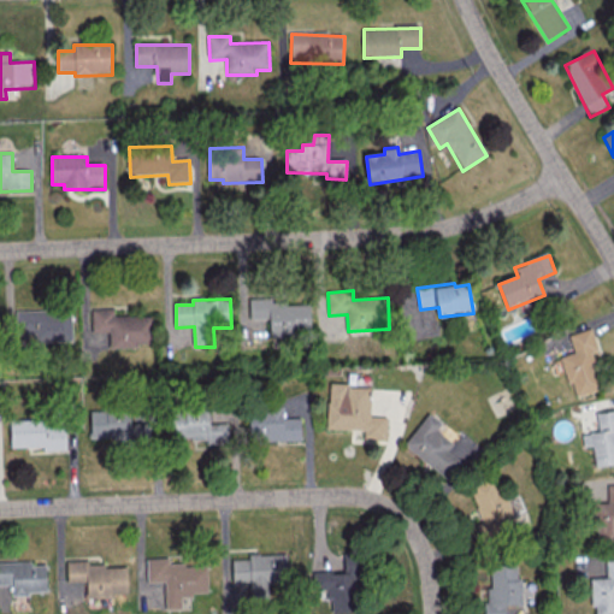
[(251,301),(252,322),(271,320),(271,338),(312,337),(311,306),(287,307),(285,300),(251,301)]
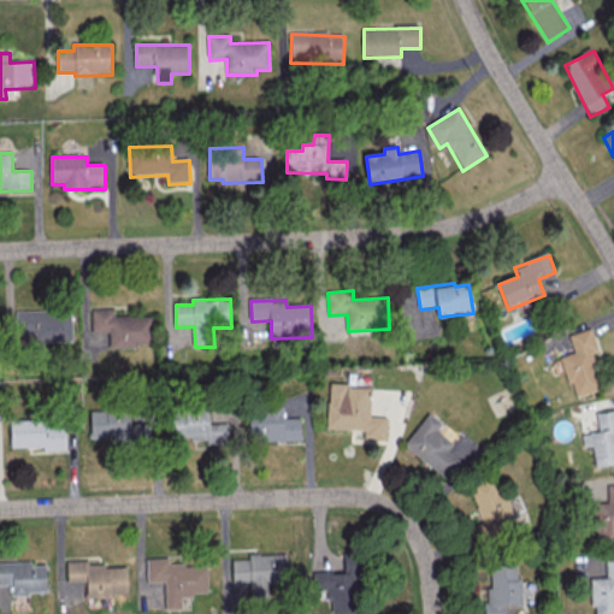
[(93,334),(111,334),(111,349),(139,348),(139,344),(153,344),(153,318),(114,318),(114,310),(93,311),(93,334)]
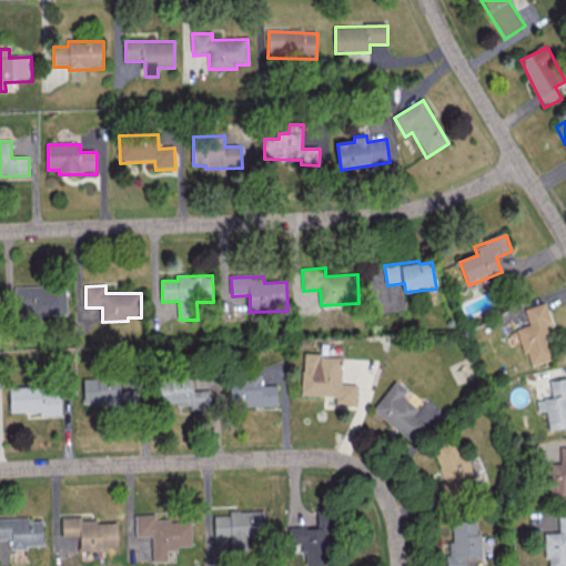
[(16,287),(16,309),(33,309),(33,316),(68,316),(67,286),(16,287)]
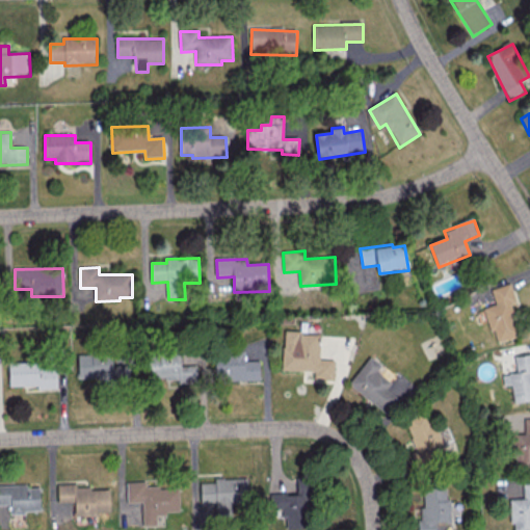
[(520,338),(510,307),(518,305),(511,285),(492,290),(497,306),(484,310),(492,334),(496,332),(499,344),(520,338)]
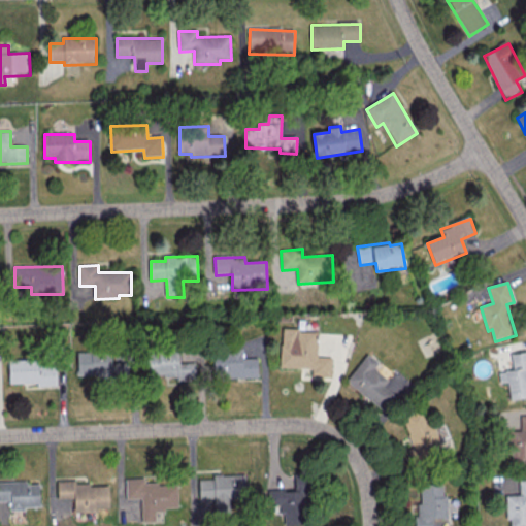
[(282,368),(313,369),(313,377),(332,379),(332,359),(318,358),(318,331),(283,330),(282,368)]
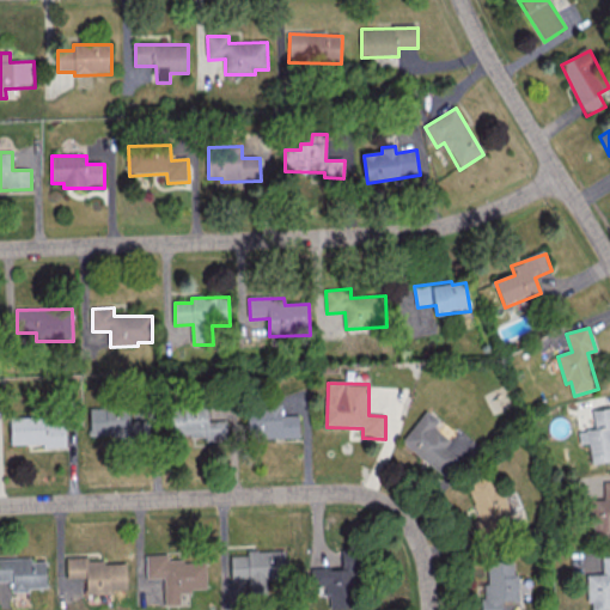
[(299,416),(282,418),(281,407),(248,408),(249,440),(300,439),(299,416)]
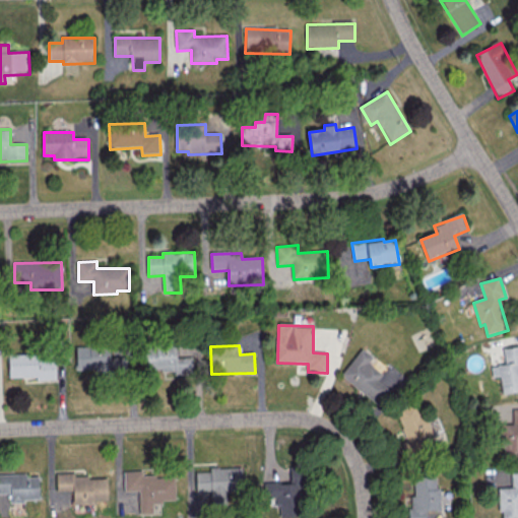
[(76,371),(126,372),(126,358),(111,358),(111,348),(77,347),(76,371)]
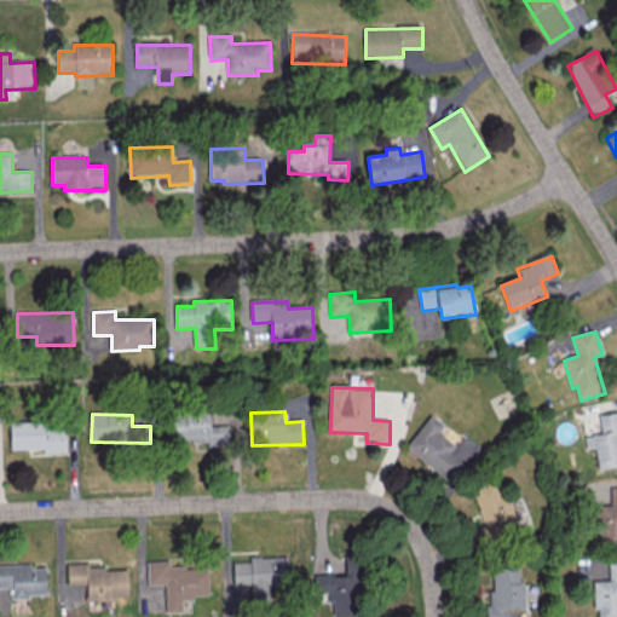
[(230,426),(211,427),(211,414),(171,416),(172,444),(208,443),(208,448),(231,448),(230,426)]
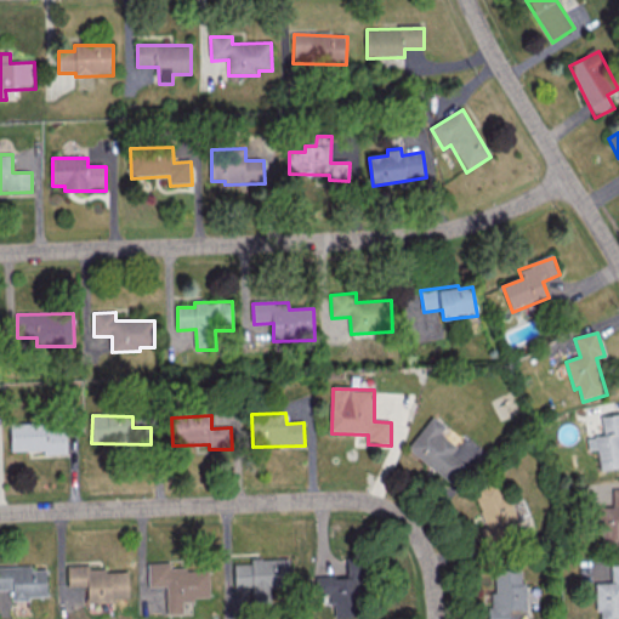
[(605,437),(588,439),(590,453),(598,452),(601,472),(618,469),(618,415),(602,418),(605,437)]
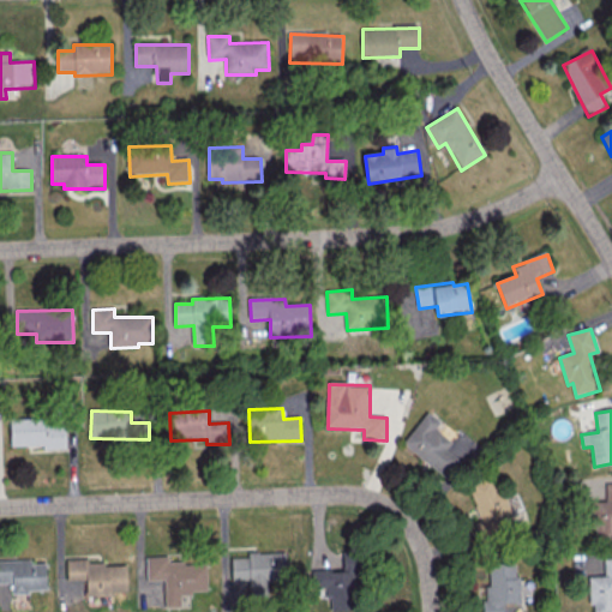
[(441,424),(429,414),(403,444),(448,481),(462,462),(448,450),(453,444),(436,430),(441,424)]
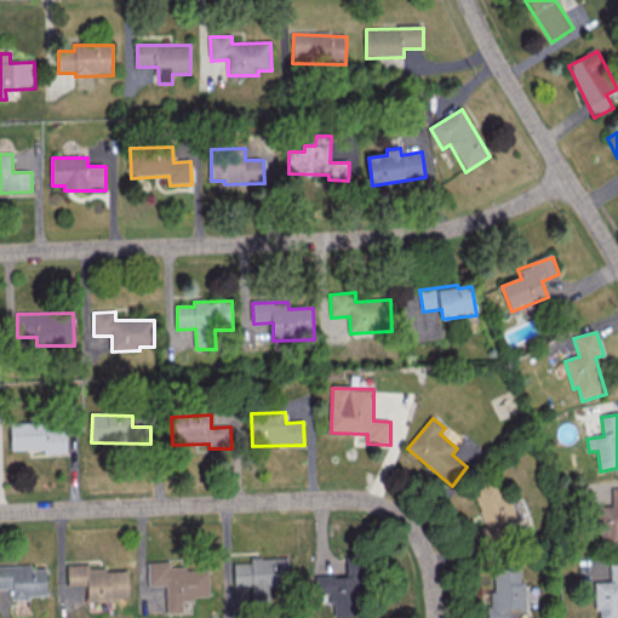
[(11,452),(45,451),(45,455),(68,455),(67,424),(11,425),(11,452)]
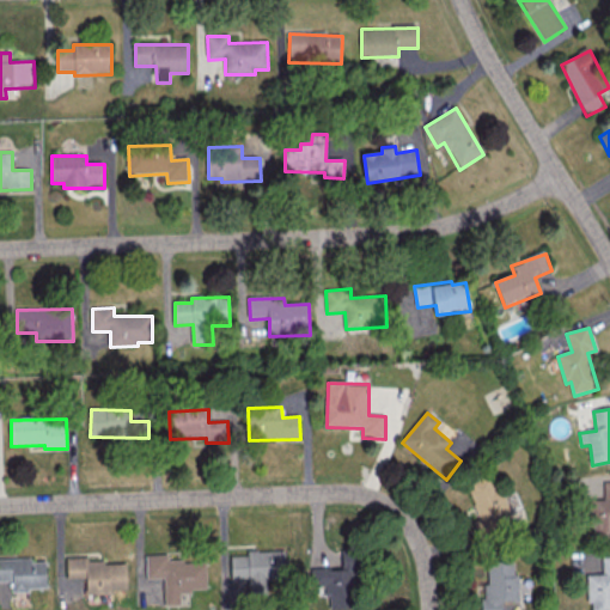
[(609,482),(605,483),(605,501),(590,501),(591,542),(609,541),(609,482)]
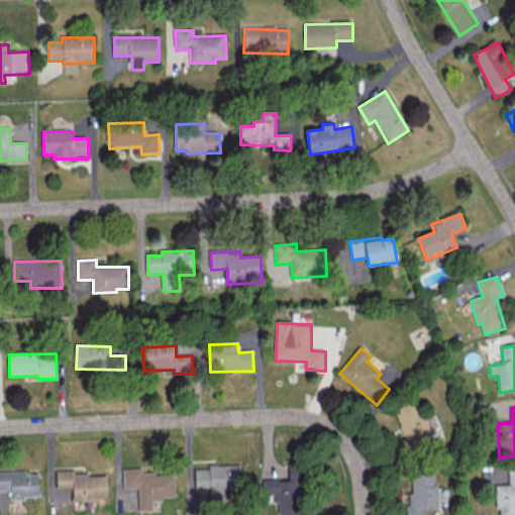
[(241,466),(210,467),(210,470),(195,471),(196,490),(210,489),(211,505),(226,505),(225,490),(242,489),(241,466)]
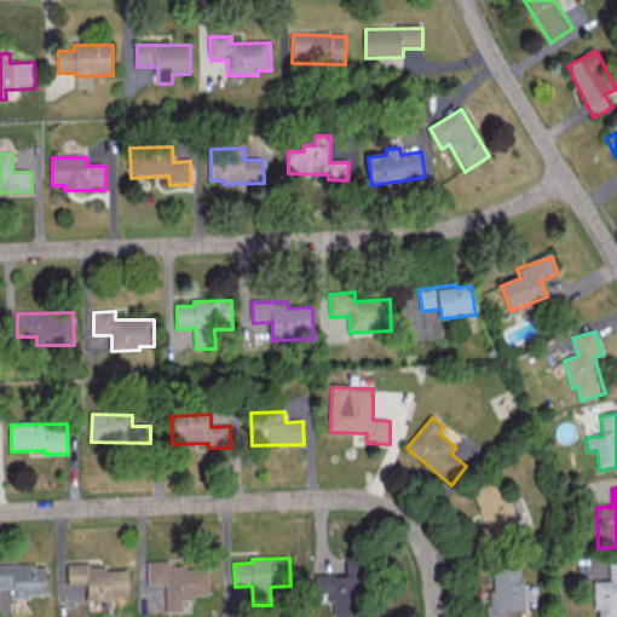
[(316,577),(316,594),(333,594),(333,616),(364,616),(363,560),(346,560),(347,577),(316,577)]
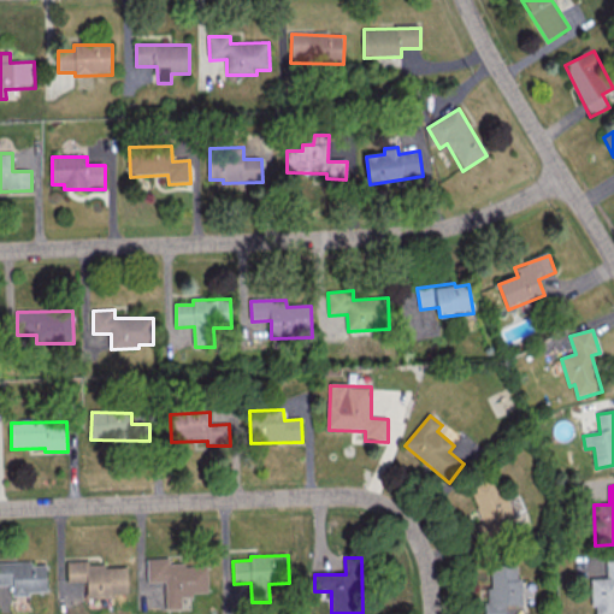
[(210,596),(208,566),(170,567),(170,560),(148,560),(148,584),(166,583),(166,610),(182,610),(182,596),(210,596)]
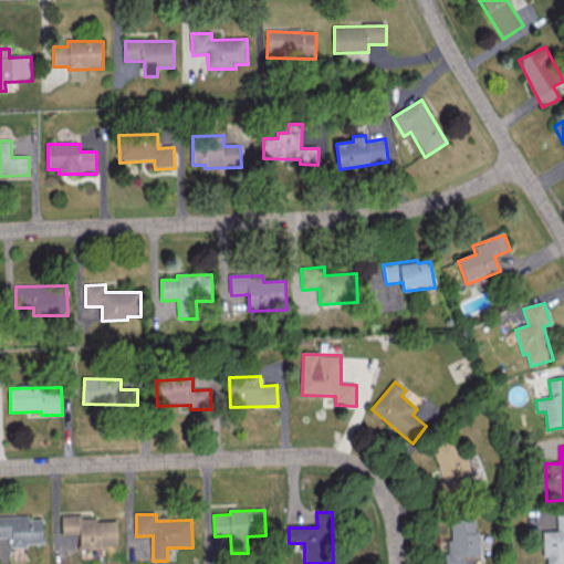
[(543,533),(544,560),(547,560),(547,563),(563,563),(563,515),(557,517),(559,532),(543,533)]
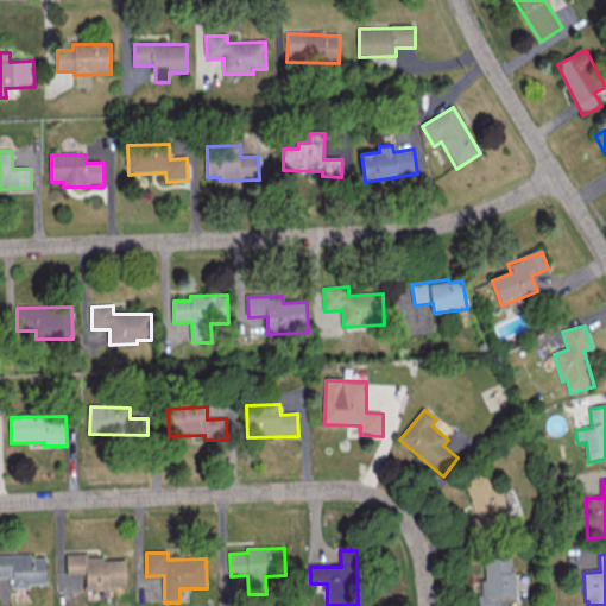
[(126,561),(103,562),(103,559),(89,559),(89,555),(67,555),(68,576),(87,575),(87,591),(127,589),(126,561)]
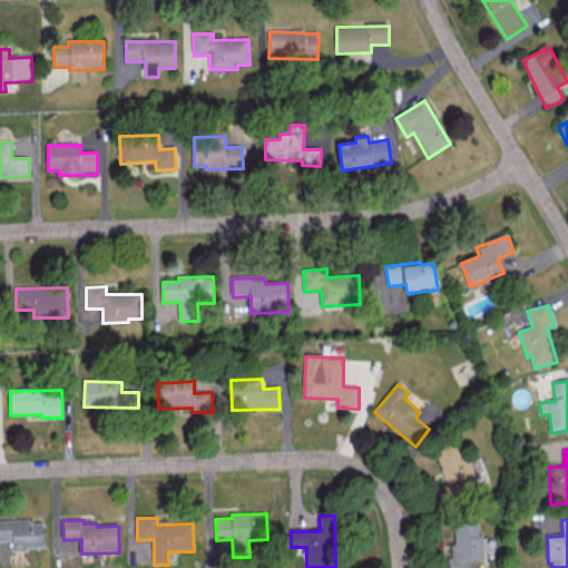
[(12,551),(45,550),(43,525),(30,525),(30,521),(0,521),(0,542),(12,542),(12,551)]
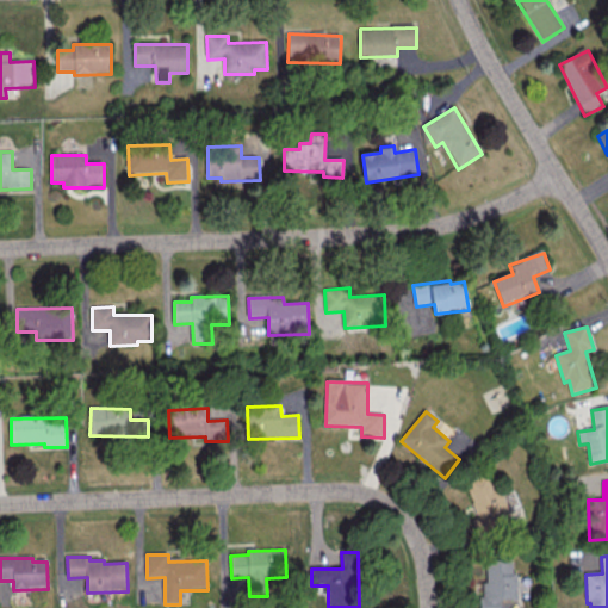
[(500,607),(500,601),(516,601),(515,562),(483,562),(484,607),(500,607)]
